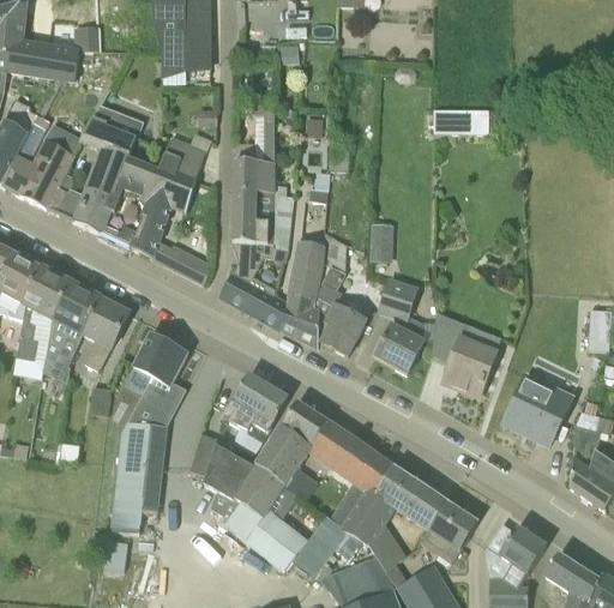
[(185,1),(151,1),(162,56),(162,68),(186,68),(210,67),(210,0),(185,1)]
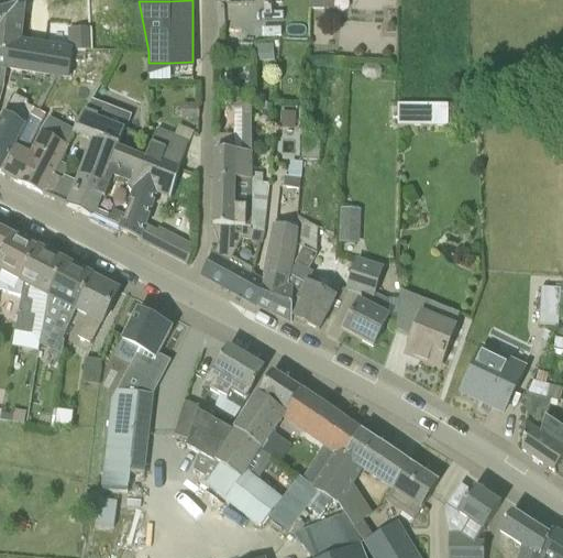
[(0,45),(18,47),(19,37),(23,1),(0,8),(0,45)]
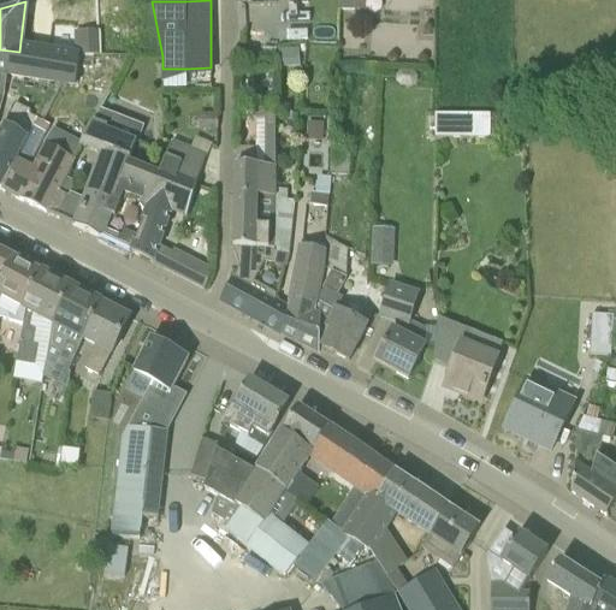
[(80,51),(77,63),(94,63),(94,51),(101,51),(101,27),(77,27),(77,51),(80,51)]
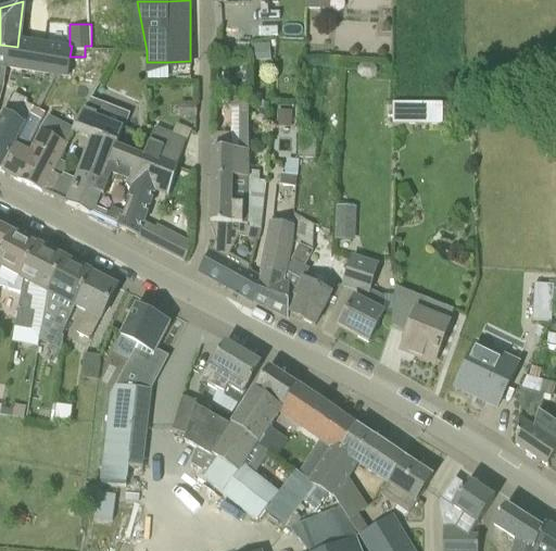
[(70,46),(19,37),(17,47),(0,45),(0,65),(7,67),(8,65),(68,75),(70,57),(72,46),(70,46)]
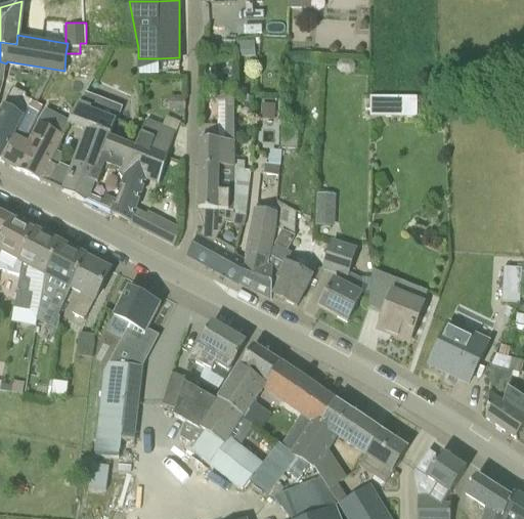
[(237,51),(254,51),(254,35),(237,35),(237,39),(237,51)]
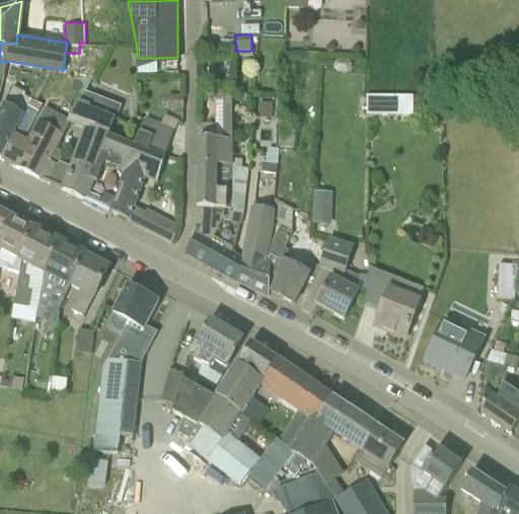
[(235,39),(214,39),(214,50),(235,51),(235,39)]
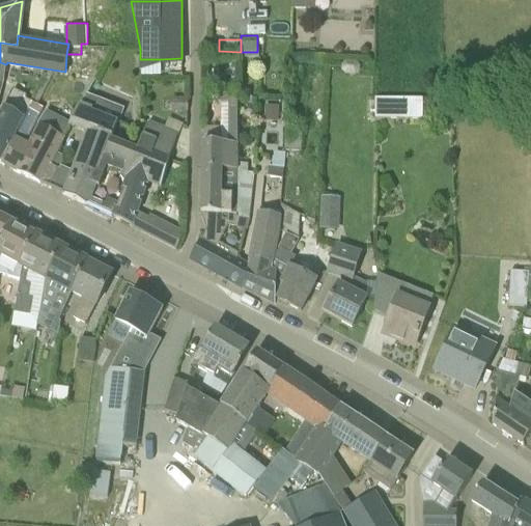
[(0,159),(1,160),(15,135),(28,107),(32,100),(25,97),(27,92),(15,85),(0,112),(0,159)]
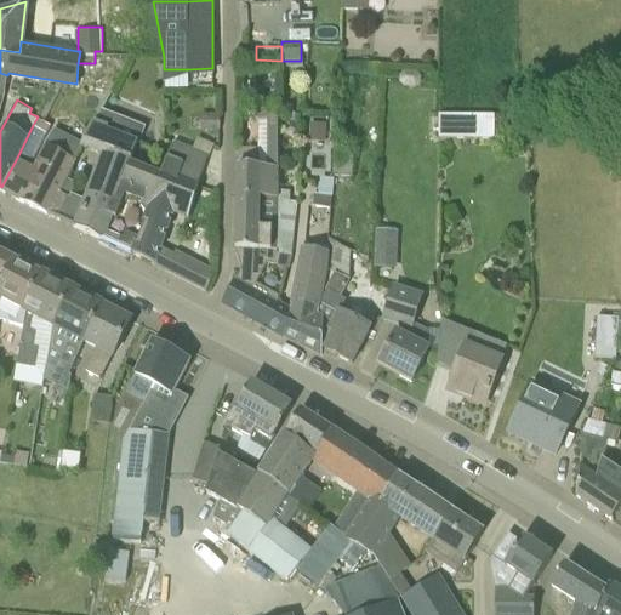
[(258,103),(258,163),(277,164),(278,103),(258,103)]
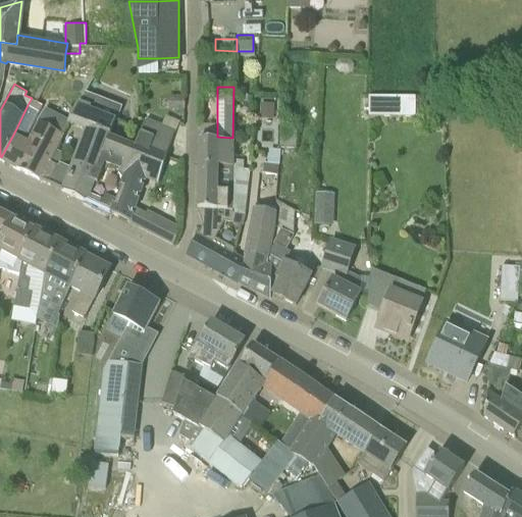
[(185,90),(168,90),(168,104),(185,104),(185,91),(185,90)]
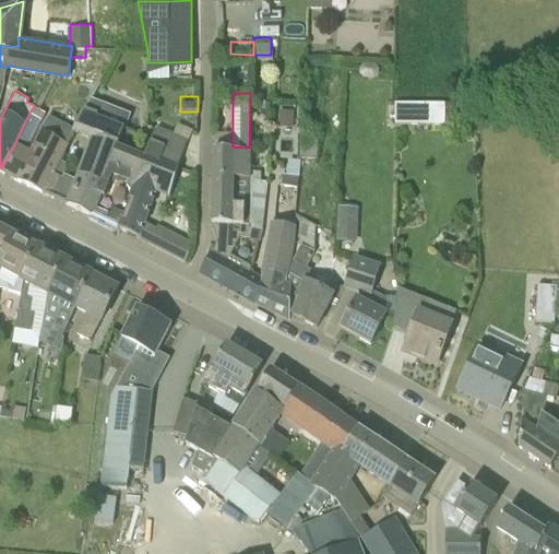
[(444,121),(444,99),(394,98),(394,120),(444,121)]
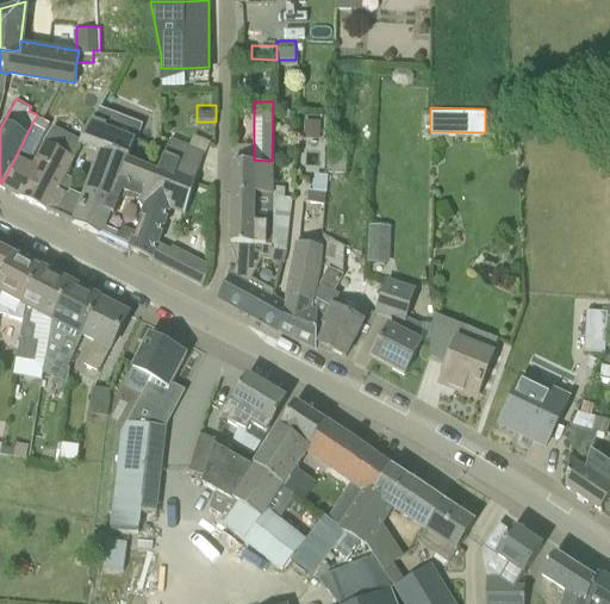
[(103,149),(91,179),(114,188),(119,179),(128,159),(129,156),(136,137),(141,124),(139,120),(120,112),(116,116),(112,128),(105,124),(106,120),(93,116),(83,136),(80,142),(103,149)]
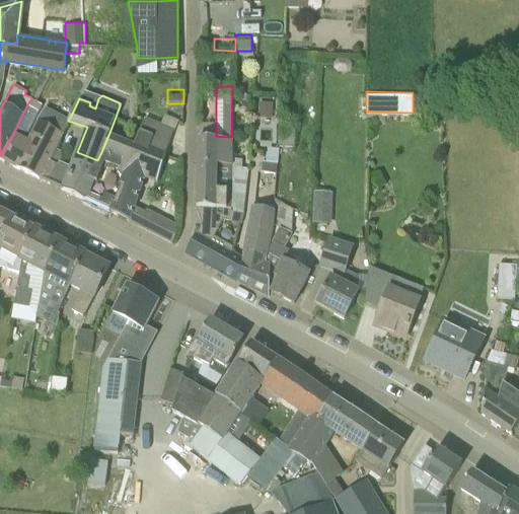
[(272,115),(272,99),(258,98),(258,114),(272,115)]
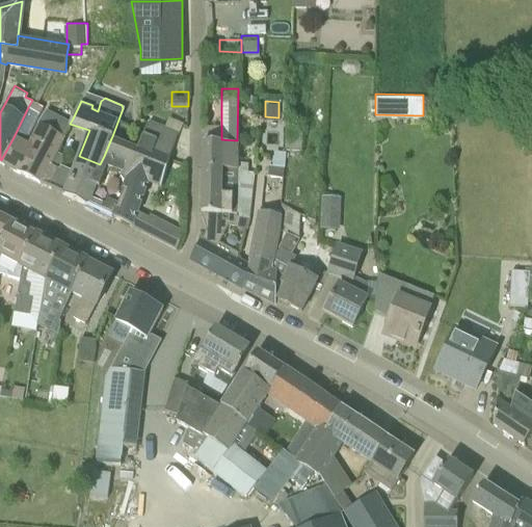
[(28,143),(15,135),(1,160),(17,168),(40,180),(50,161),(64,134),(63,134),(71,121),(47,107),(31,138),(32,138),(33,138),(33,139),(34,140),(33,141),(32,142),(31,142),(30,141),(29,140),(28,143)]
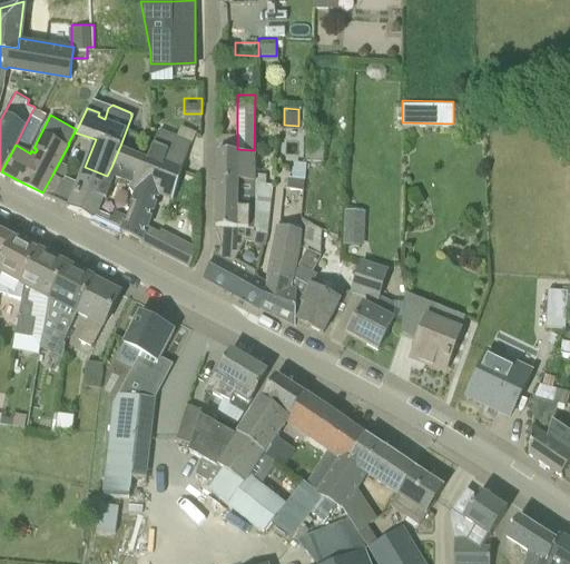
[(119,178),(137,186),(138,184),(143,172),(151,175),(159,156),(184,162),(192,138),(178,132),(159,127),(148,156),(120,146),(119,148),(111,167),(107,176),(85,167),(69,205),(91,216),(100,194),(106,196),(112,180),(119,178)]
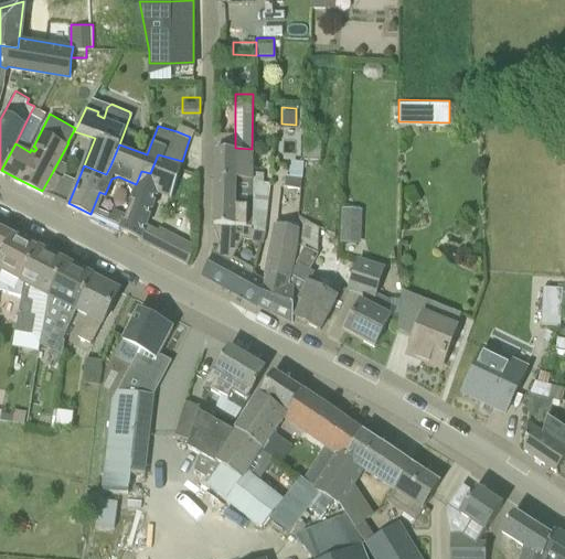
[(320,157),(321,135),(304,135),(302,156),(320,157)]
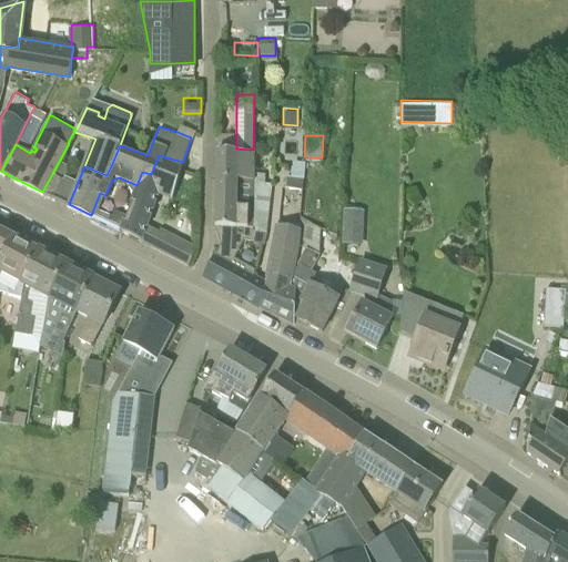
[(254,171),(254,150),(253,150),(236,149),(217,149),(216,182),(254,184),(254,171)]
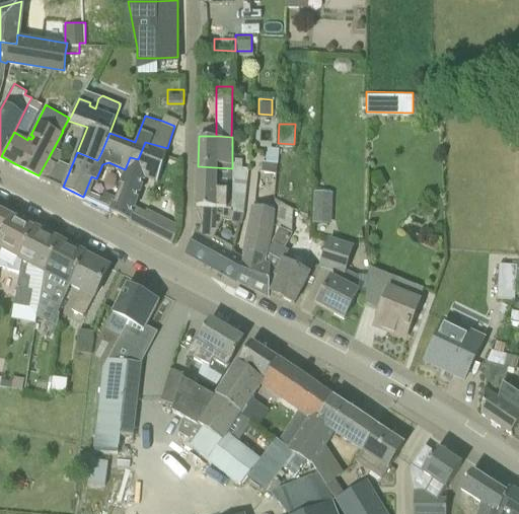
[(157,177),(167,148),(145,142),(138,159),(130,157),(126,167),(125,169),(117,194),(110,209),(128,217),(133,204),(143,173),(157,177)]
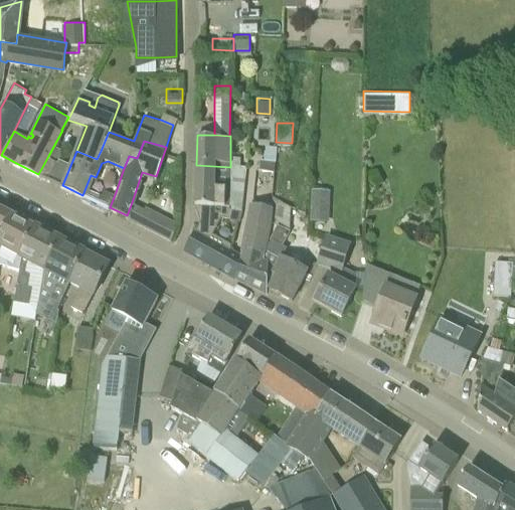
[(230,167),(230,198),(229,216),(239,218),(241,209),(246,164),(240,163),(240,155),(230,155),(230,167)]
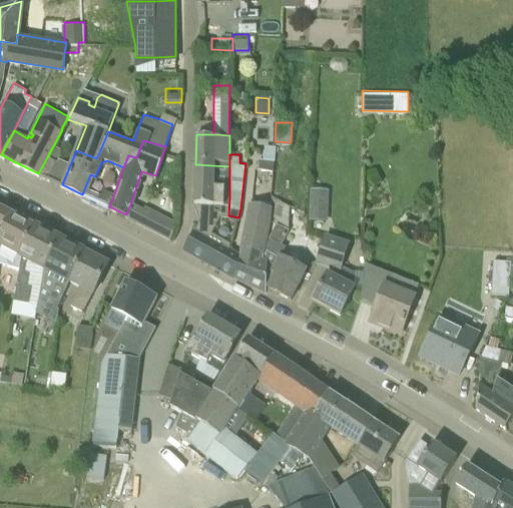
[(57,160),(48,155),(38,173),(50,179),(58,160),(57,160)]
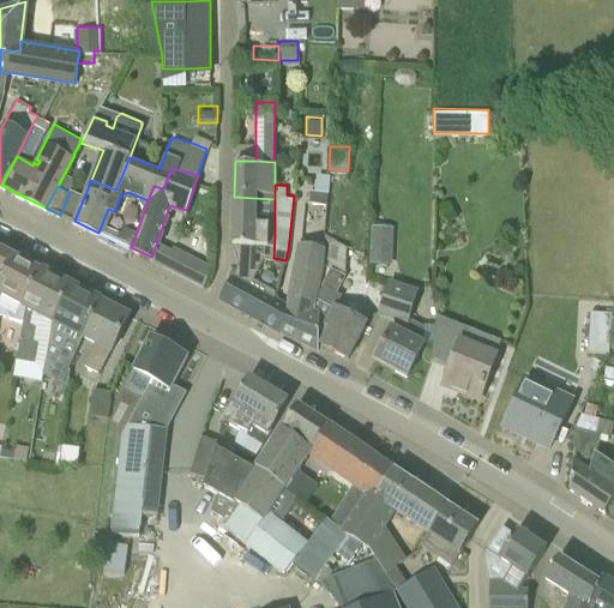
[(309,200),(329,202),(330,188),(315,188),(311,188),(309,200)]
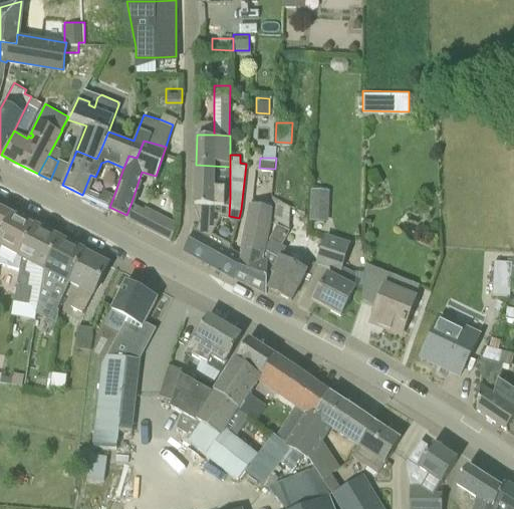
[(230,167),(196,165),(195,196),(230,198),(230,167)]
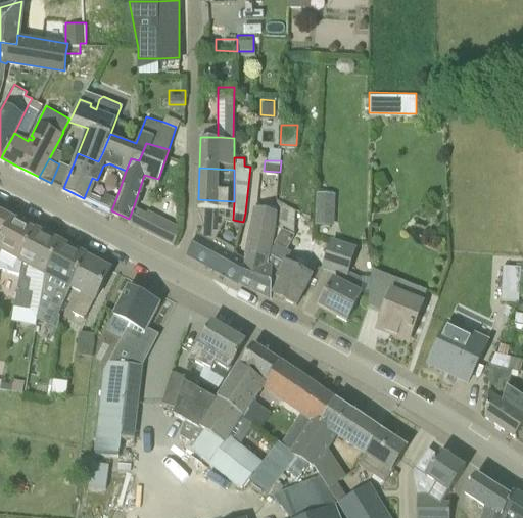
[(333,224),(335,191),(316,190),(316,224),(333,224)]
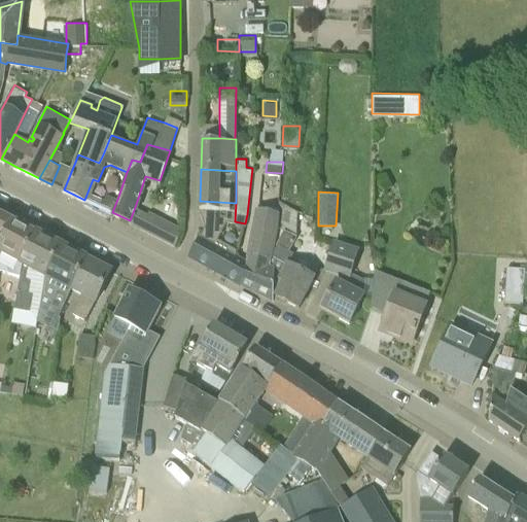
[(100,207),(112,212),(118,197),(106,193),(100,207)]
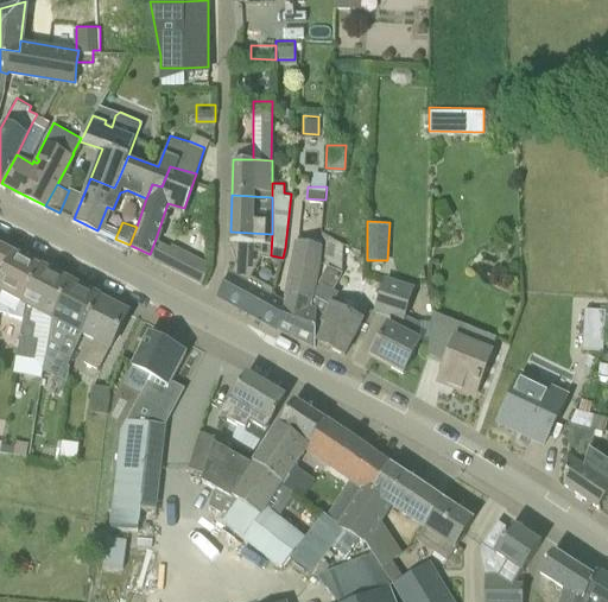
[(272,234),(230,232),(230,239),(236,259),(220,293),(263,318),(264,315),(263,315),(274,286),(251,273),(261,255),(271,255),(272,234)]
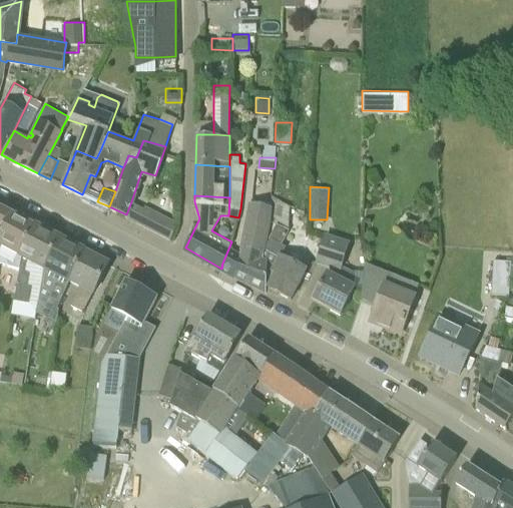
[(289,228),(290,204),(273,195),(272,202),(269,217),(289,228)]
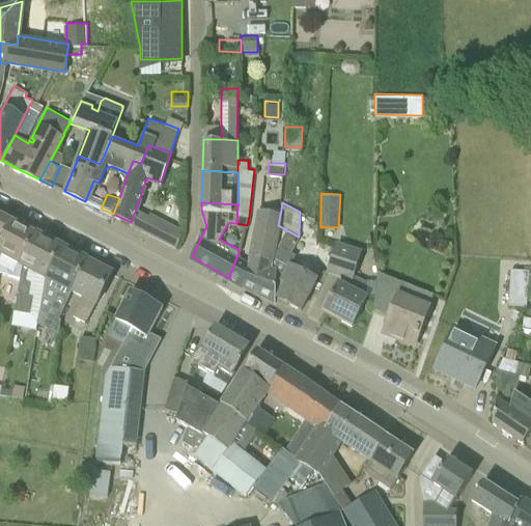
[(260,205),(252,249),(274,254),(276,243),(278,225),(281,210),(260,205)]
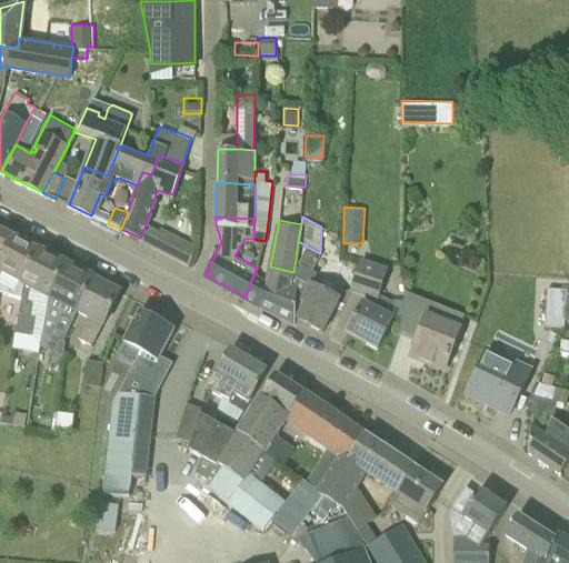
[(159,229),(146,223),(140,238),(141,239),(188,263),(197,245),(160,227),(159,229)]
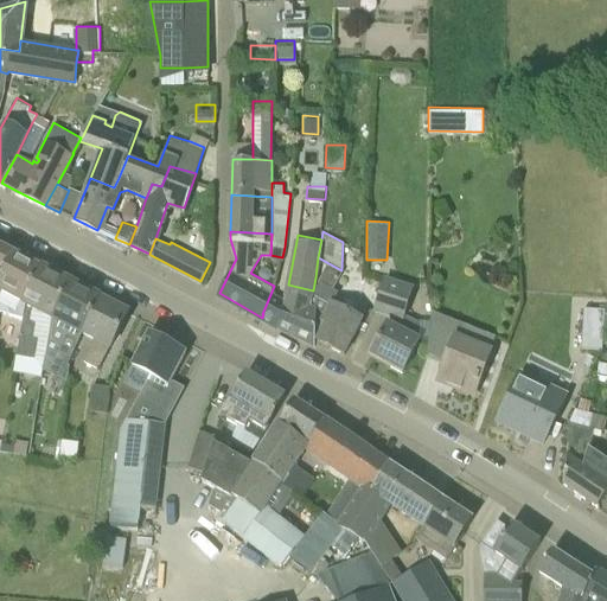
[(0,283),(2,272),(14,250),(0,242),(0,283)]
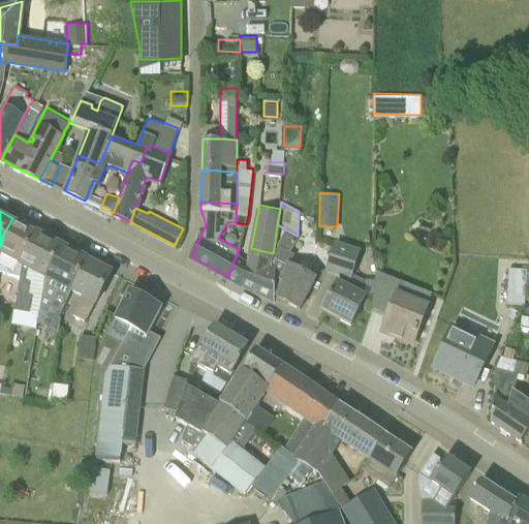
[(2,237),(0,247),(0,269),(9,272),(21,276),(23,263),(20,262),(36,230),(12,218),(2,237)]
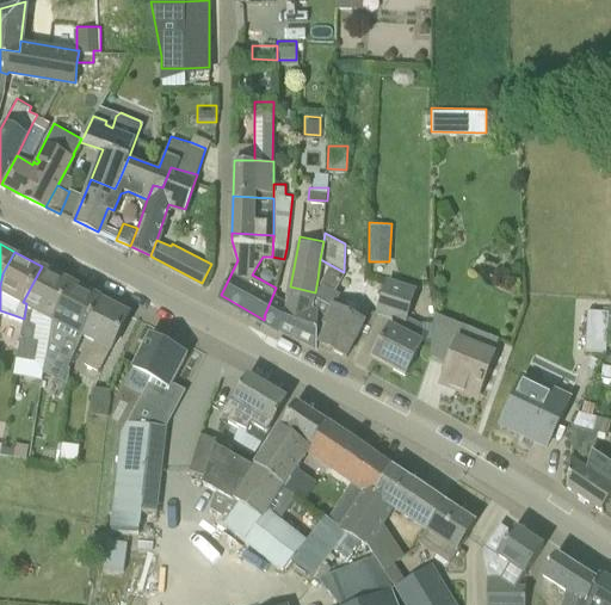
[(320,259),(318,279),(334,289),(344,272),(320,259)]
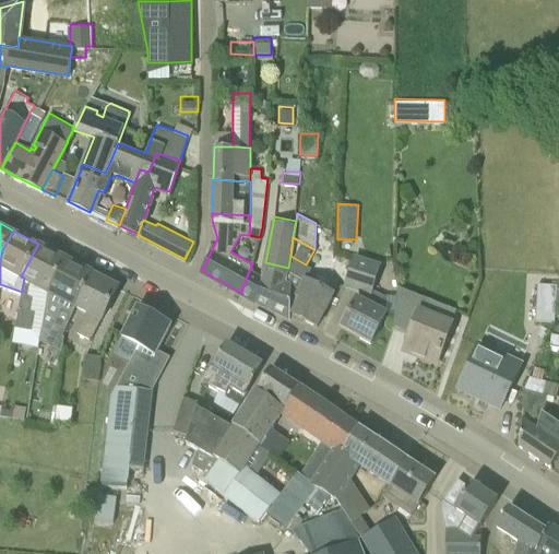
[(48,291),(66,258),(38,244),(21,277),(24,278),(22,292),(15,327),(33,329),(37,338),(38,338),(42,325),(42,323),(48,291)]
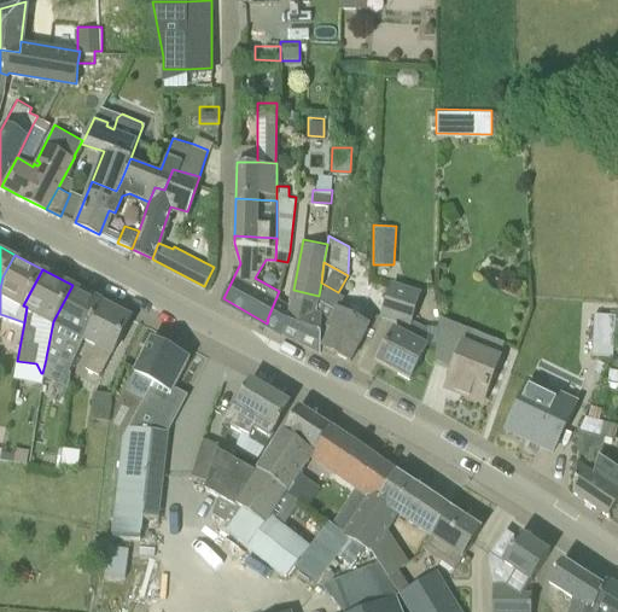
[(409,376),(426,344),(426,326),(410,319),(420,291),(392,281),(382,314),(398,319),(378,359),(409,376)]
